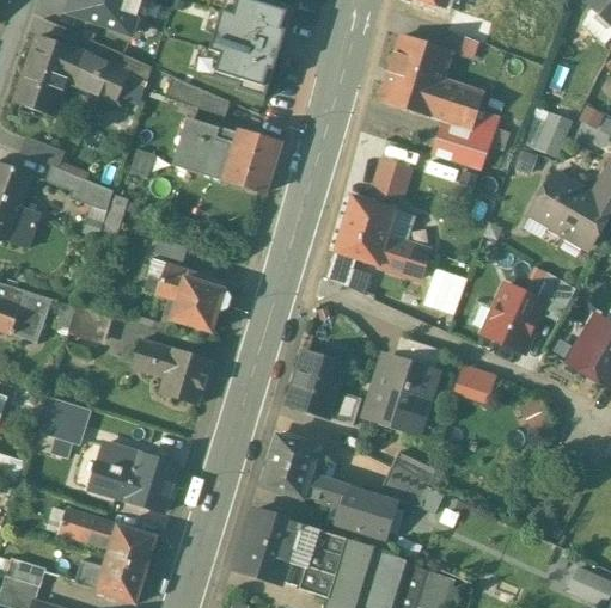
[(72,0),(68,12),(132,34),(142,0),(72,0)]
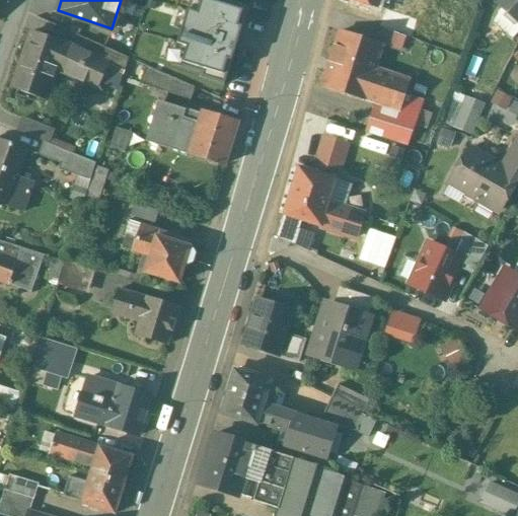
[(252,2),(246,0),(200,0),(180,66),(229,80),(252,2)]
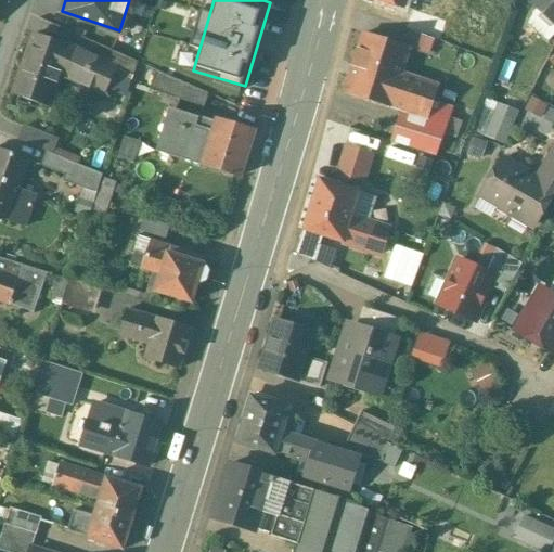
[(536,0),(533,3),(553,21),(553,0),(536,0)]
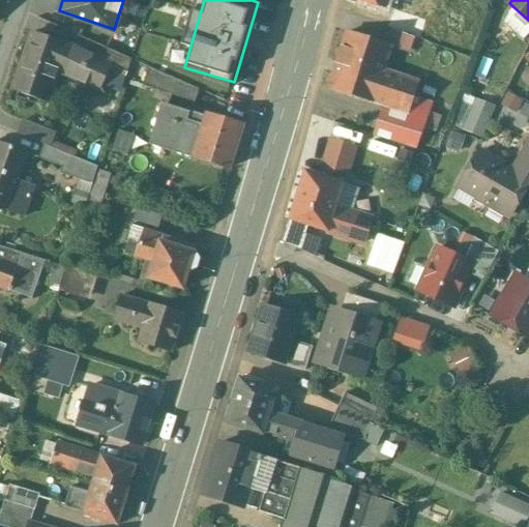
[(428,18),(393,6),(388,25),(421,37),(428,18)]
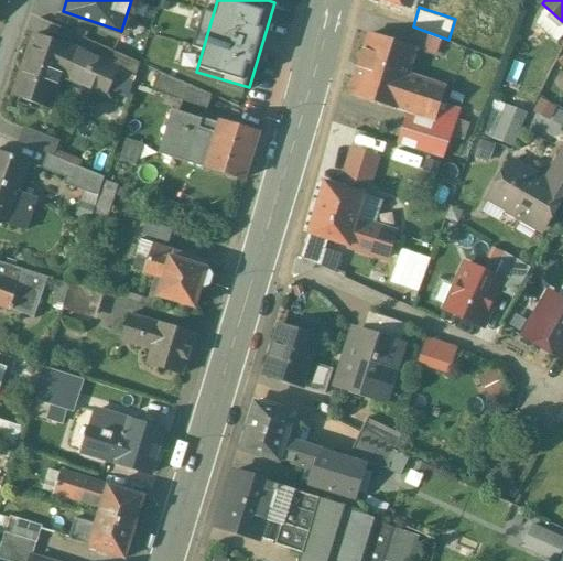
[(71,44),(34,32),(21,73),(14,92),(13,93),(50,105),(61,73),(71,44)]
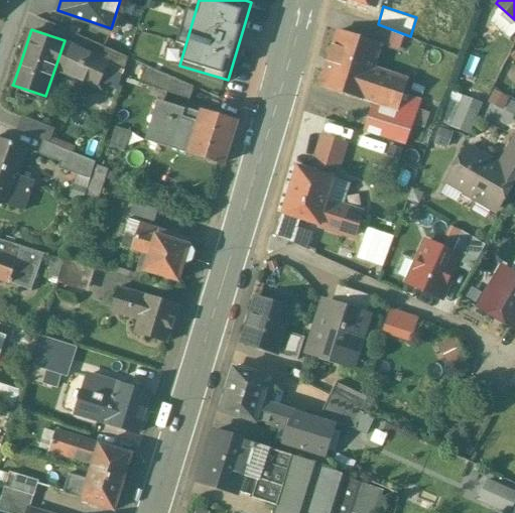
[(380,42),(339,29),(322,84),(363,98),(373,67),(380,42)]
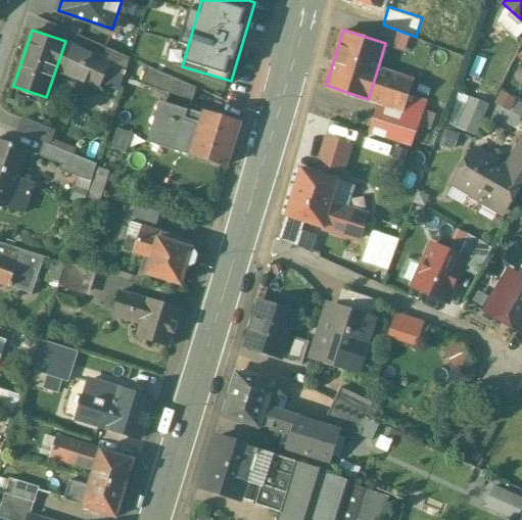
[(120,51),(88,37),(82,49),(109,61),(113,63),(120,51)]
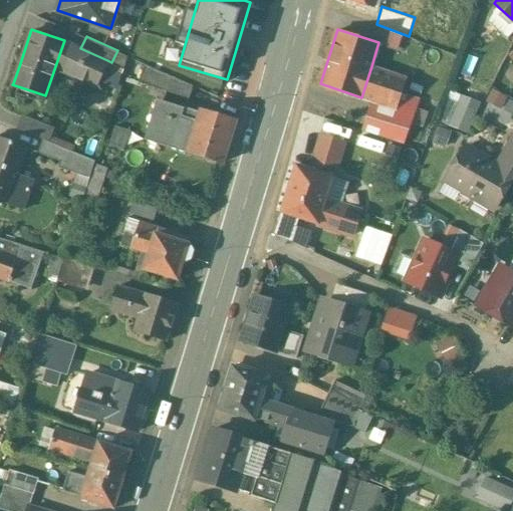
[(80,48),(64,40),(55,66),(96,84),(107,60),(80,48)]
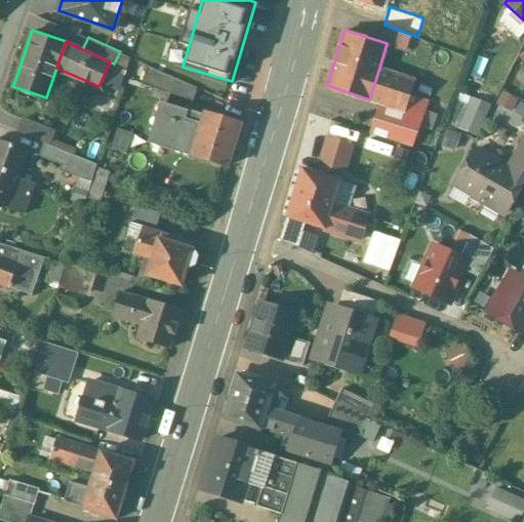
[(197,86),(148,65),(142,82),(193,99),(197,86)]
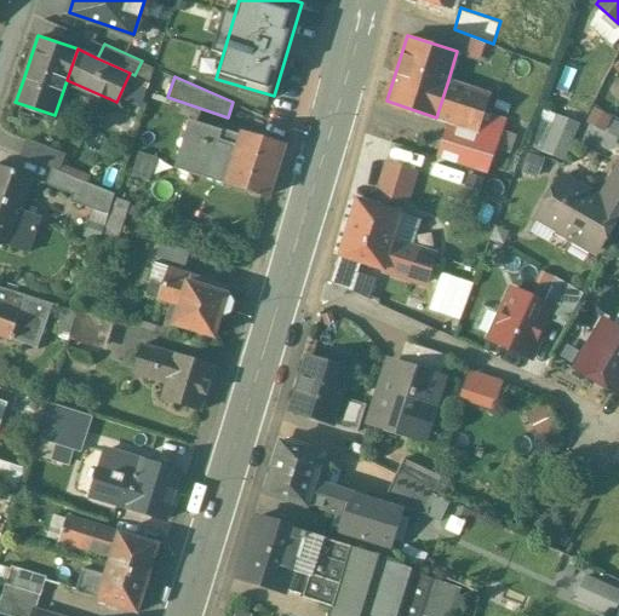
[(491,93),(448,80),(436,117),(448,121),(479,131),(485,111),(491,93)]
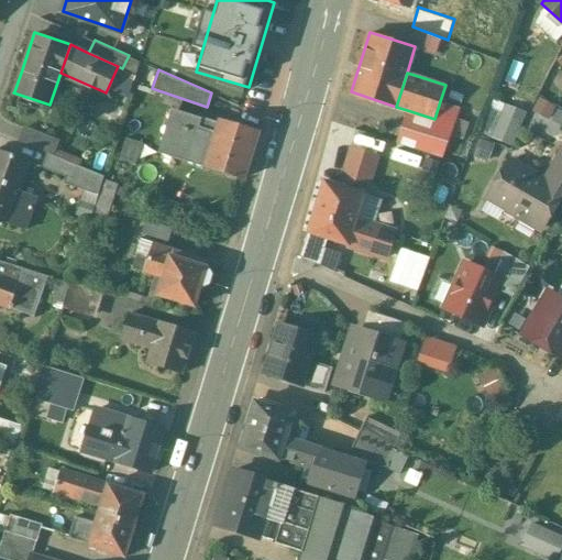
[(561,121),(561,102),(539,92),(527,119),(557,132),(561,121)]
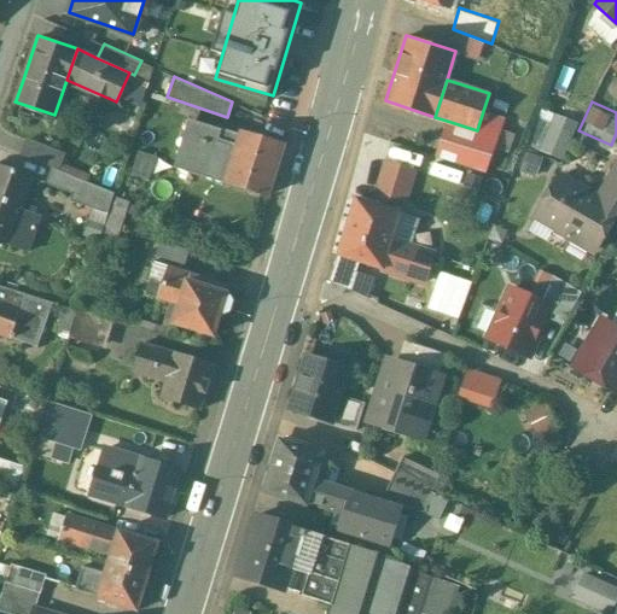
[(505,118),(483,111),(477,130),(447,121),(436,155),(485,170),(505,118)]
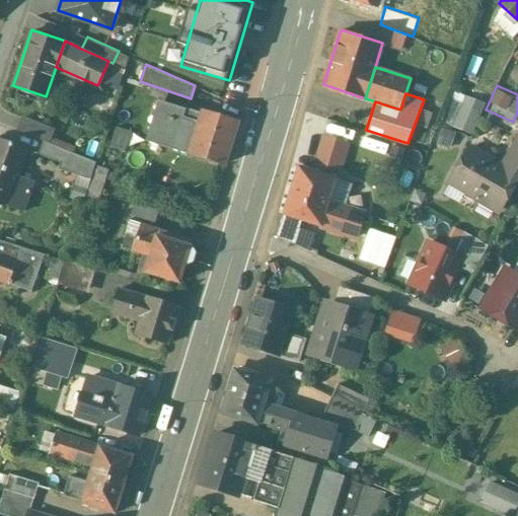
[(186,107),(159,98),(146,140),(193,154),(193,153),(223,163),(231,139),(234,131),(233,131),(237,120),(204,109),(205,111),(204,112),(186,105),(186,107)]
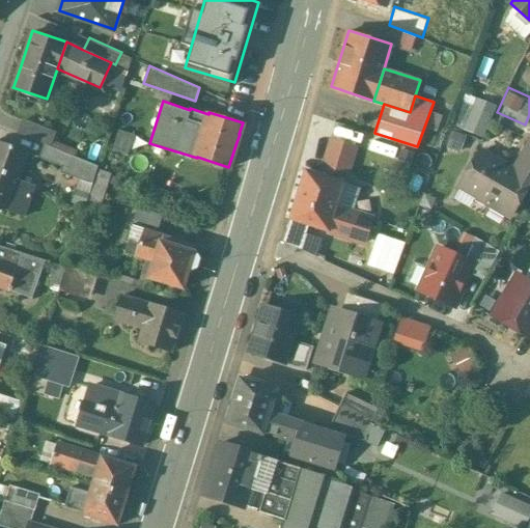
[(491,116),(473,109),(465,128),(482,135),(491,116)]
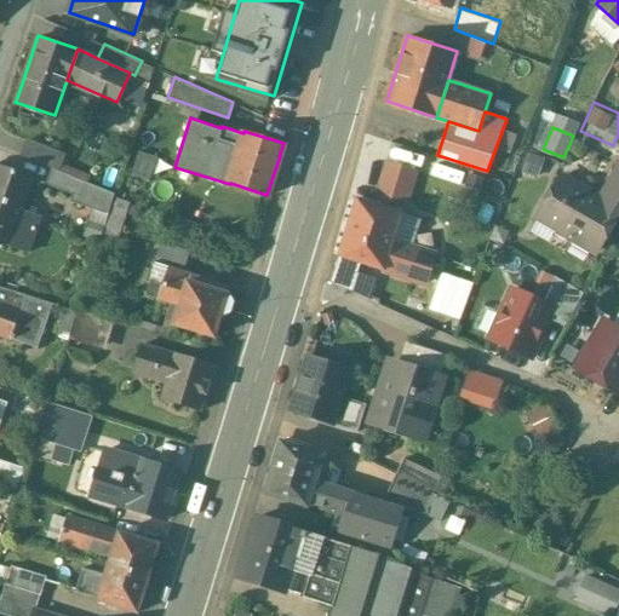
[(531,149),(525,166),(538,171),(543,153),(531,149)]
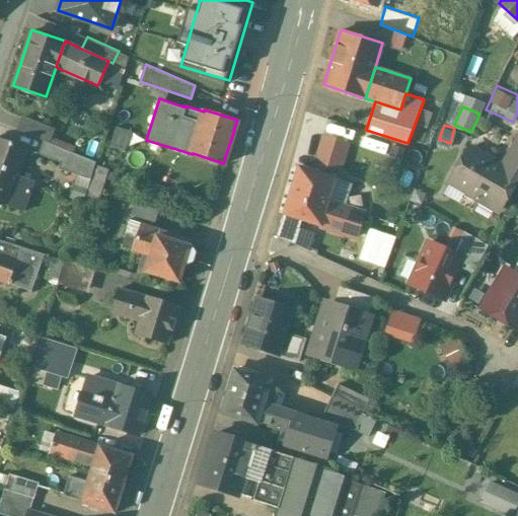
[(314,156),(341,167),(353,138),(325,127),(314,156)]
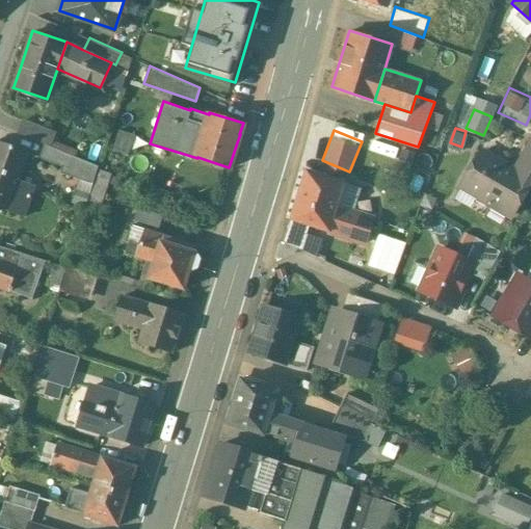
[(28,151),(0,140),(0,206),(24,214),(31,194),(15,188),(27,152),(28,153),(28,151)]
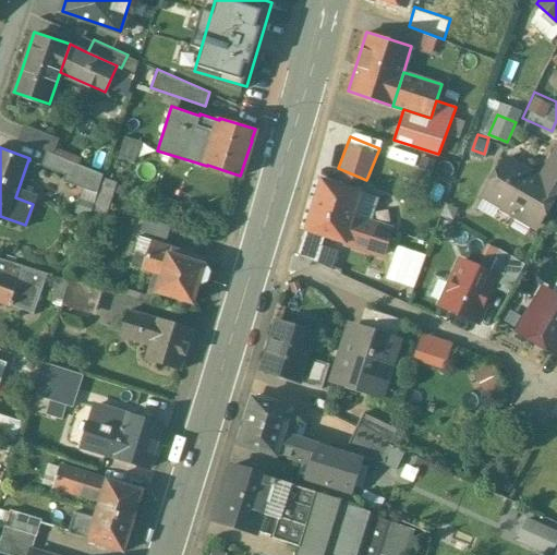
[(556,148),(540,178),(556,188),(556,148)]
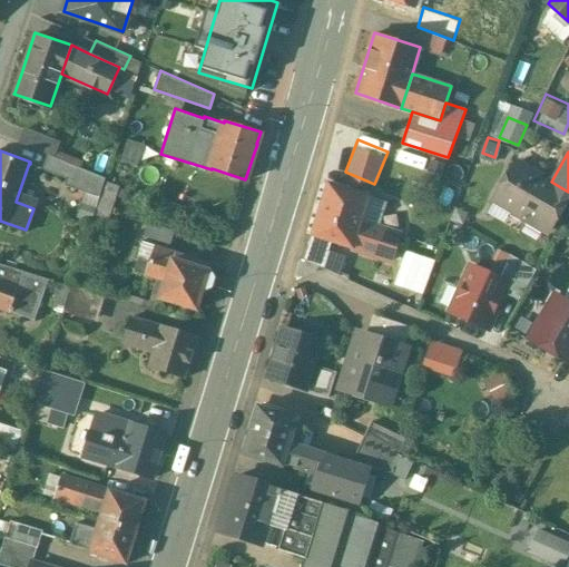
[(70,163),(48,153),(42,168),(66,176),(70,163)]
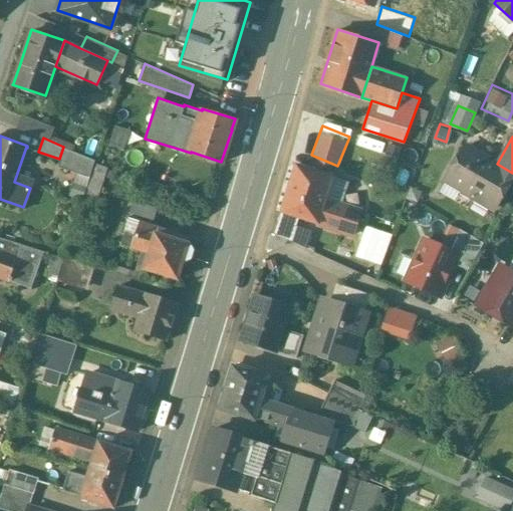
[(497,164),(465,145),(447,174),(460,182),(458,185),(495,206),(512,176),(512,173),(497,164)]
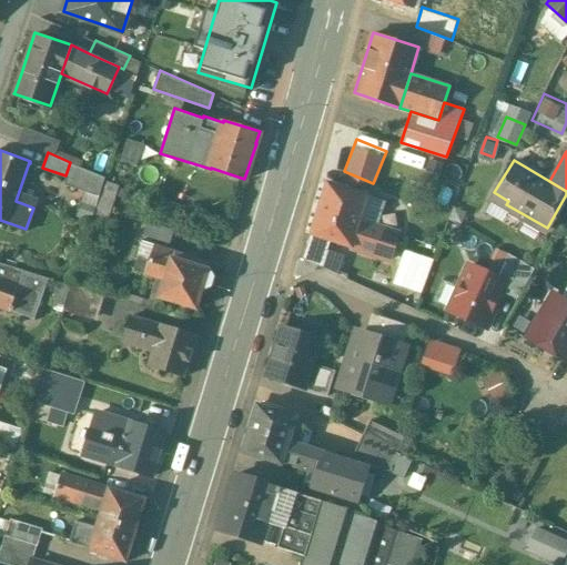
[(104,175),(70,162),(66,175),(73,178),(71,183),(98,192),(100,193),(104,175)]
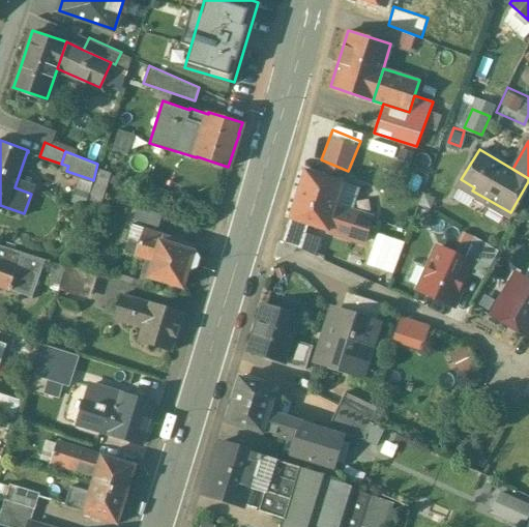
[(99,168),(90,195),(101,198),(110,172),(99,168)]
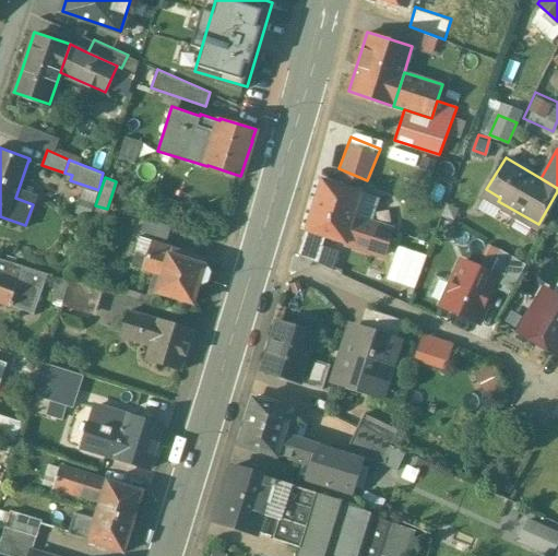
[(363,190),(322,177),(306,228),(346,241),(346,240),(354,217),(363,190)]
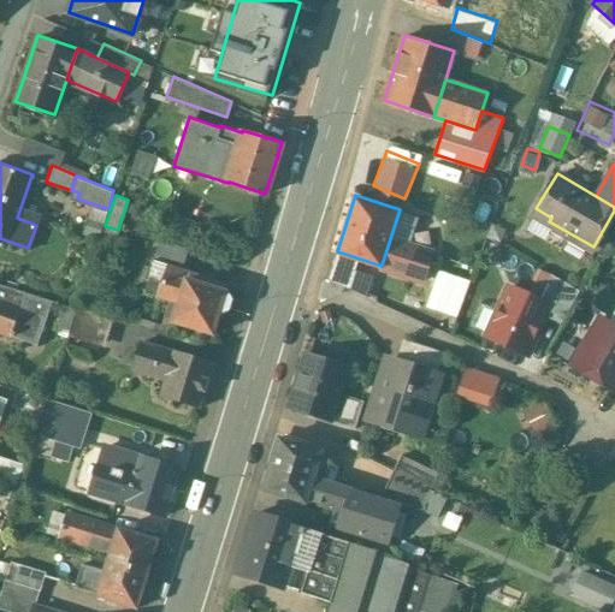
[(104,221),(89,217),(86,231),(100,236),(104,221)]
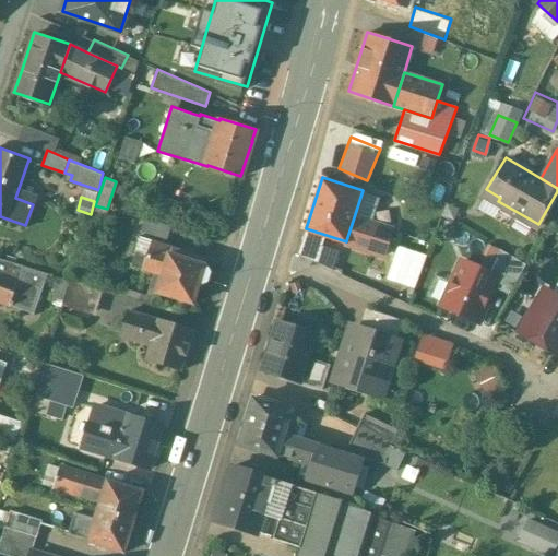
[(107,209),(95,205),(92,215),(104,219),(107,209)]
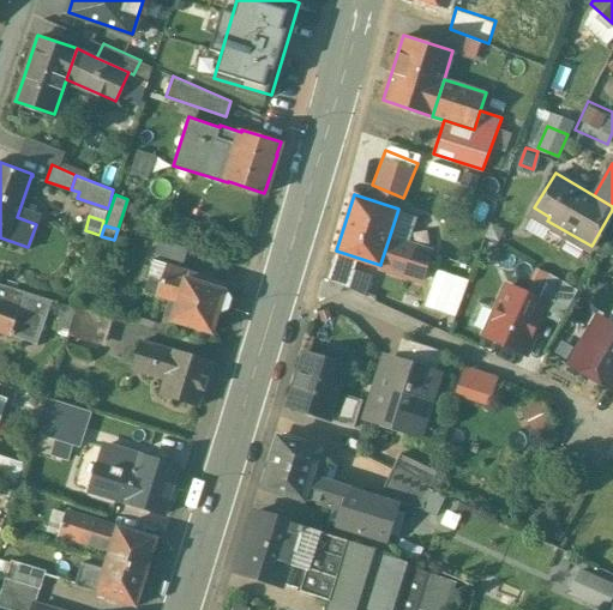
[(188,247),(160,237),(155,252),(184,261),(188,247)]
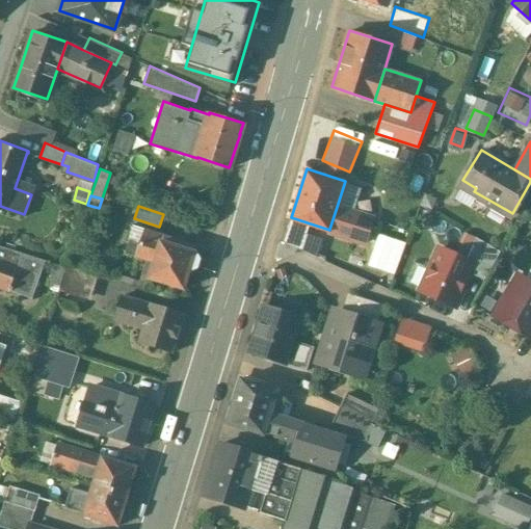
[(371,217),(337,207),(329,229),(364,240),(371,217)]
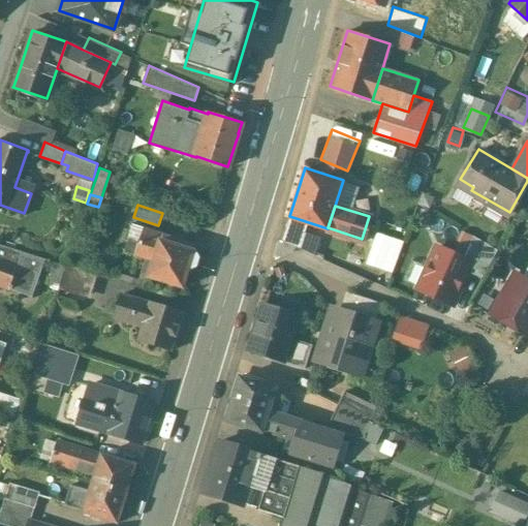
[(190,242),(144,226),(135,252),(154,258),(148,275),(183,286),(188,268),(190,269),(196,266),(199,256),(196,250),(188,248),(190,242)]
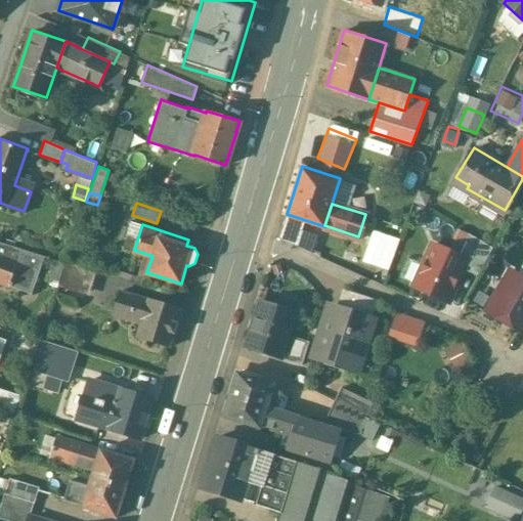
[(376,225),(364,257),(391,266),(402,234),(376,225)]
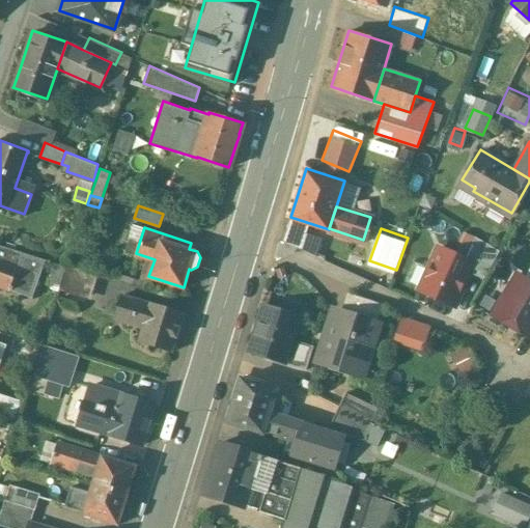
[(353,245),(329,237),(325,247),(349,255),(353,245)]
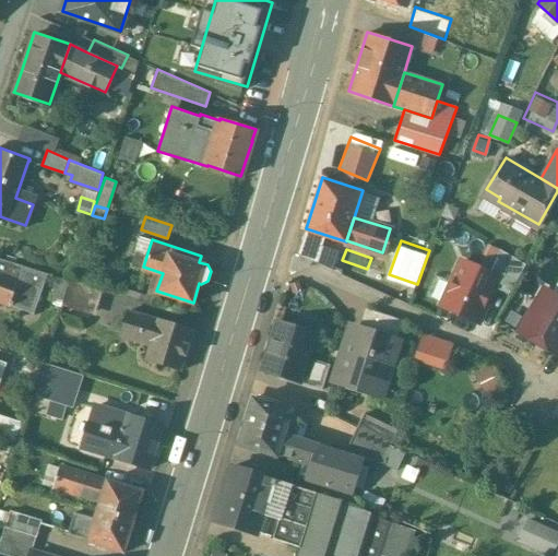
[(23,264),(0,257),(0,272),(19,279),(23,264)]
